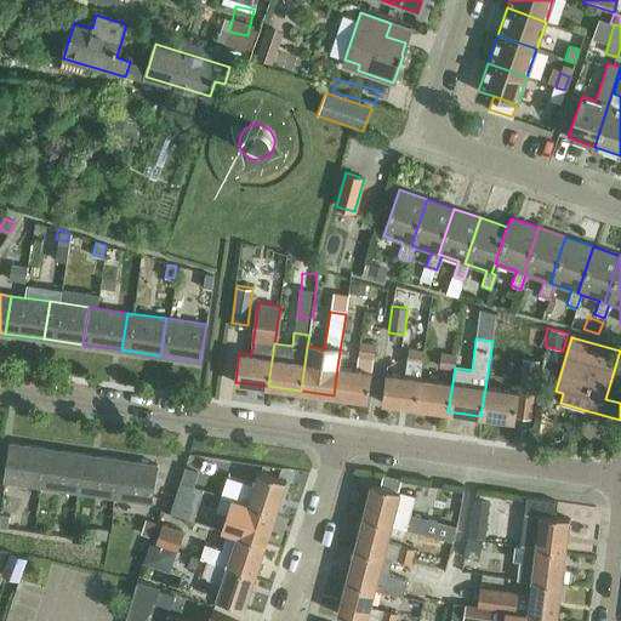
[(337,366),(334,396),(366,400),(371,371),(376,343),(360,342),(357,369),(337,366)]
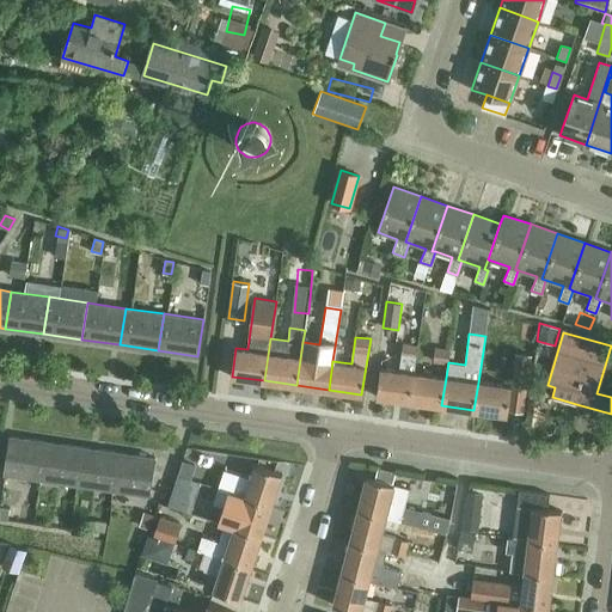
[(412,373),(414,373),(417,346),(403,344),(399,371),(381,368),(377,397),(409,401),(412,373)]
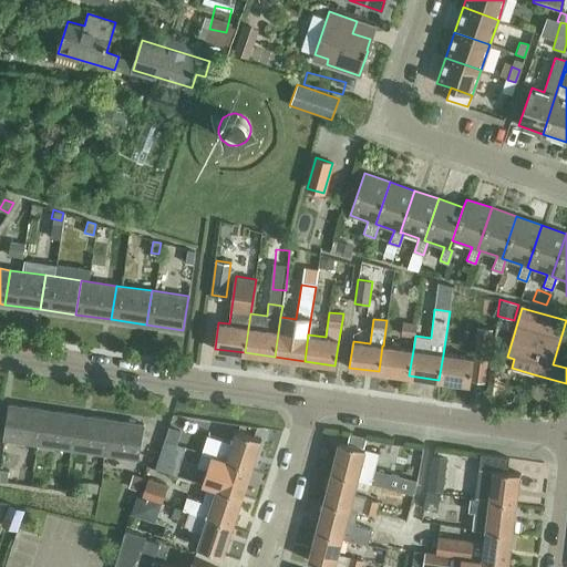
[(415,336),(416,323),(403,322),(402,333),(415,336)]
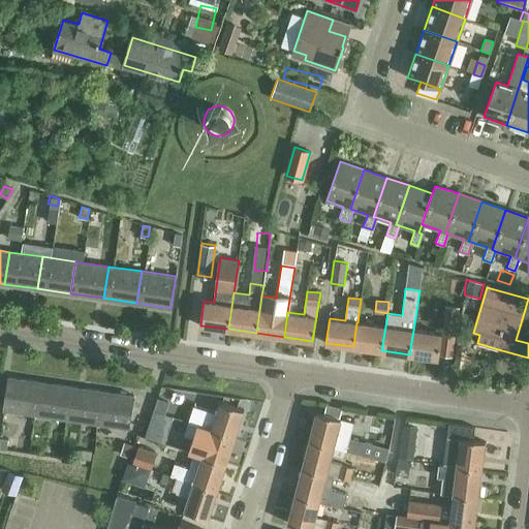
[(413,331),(409,354),(438,359),(438,354),(453,356),(459,307),(445,305),(441,335),(413,331)]
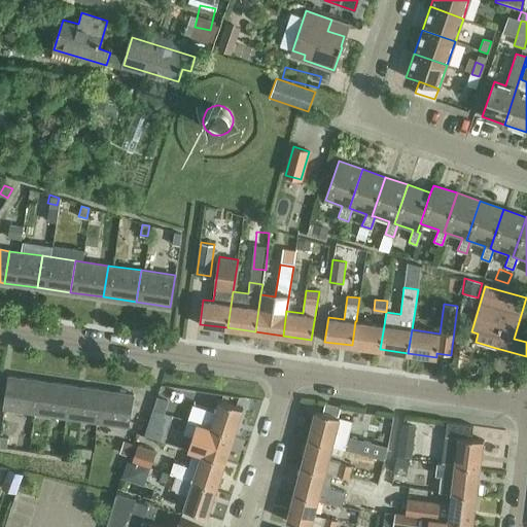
[(384,325),(356,321),(355,321),(352,345),(380,349),(384,325)]
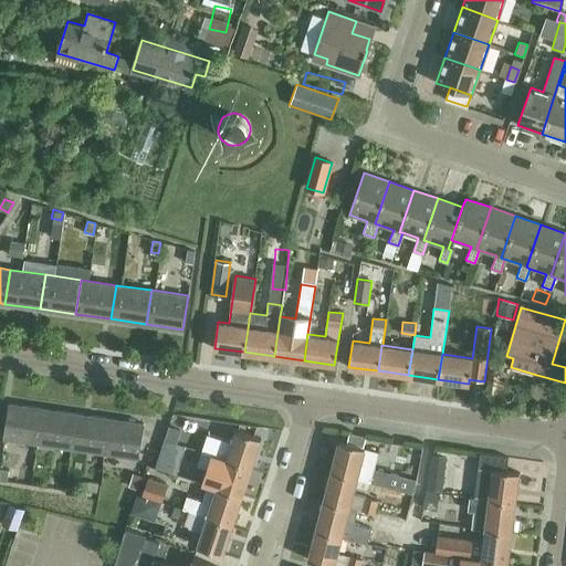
[(38,443),(42,408),(9,404),(3,438),(38,443)]
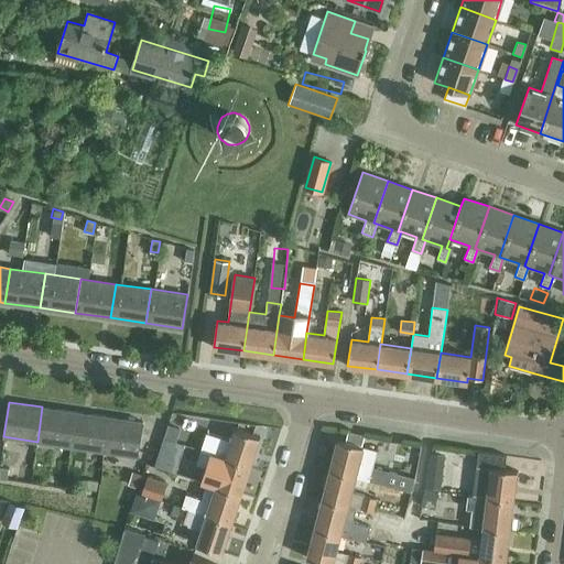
[(71,446),(75,411),(42,407),(38,442),(71,446)]
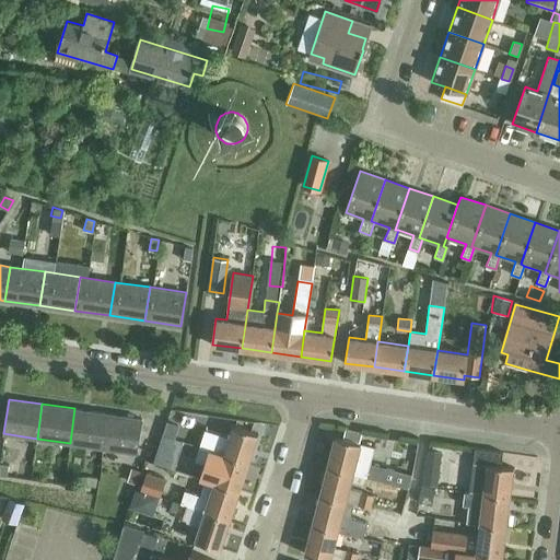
[(102,447),(107,412),(74,408),(70,443),(102,447)]
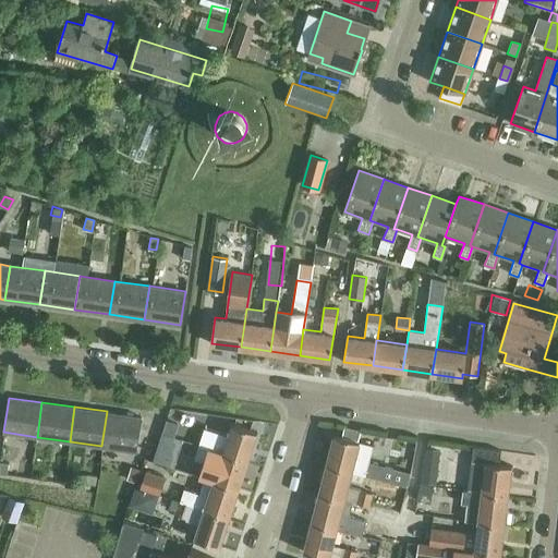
[(107,411),(101,446),(135,450),(140,416),(107,411)]
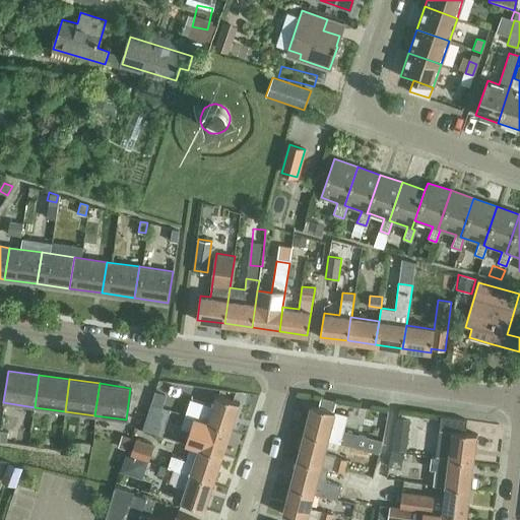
[(184,414),(231,430),(239,403),(215,395),(211,406),(189,399),(184,414)]
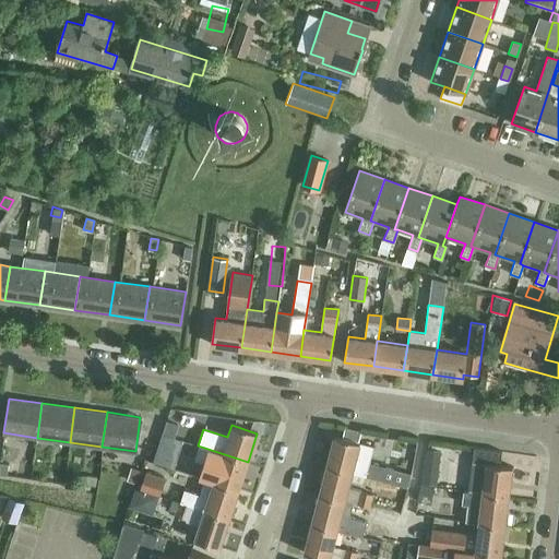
[(345,432),(343,438),(357,441),(359,435),(360,431),(346,428),(345,432)]
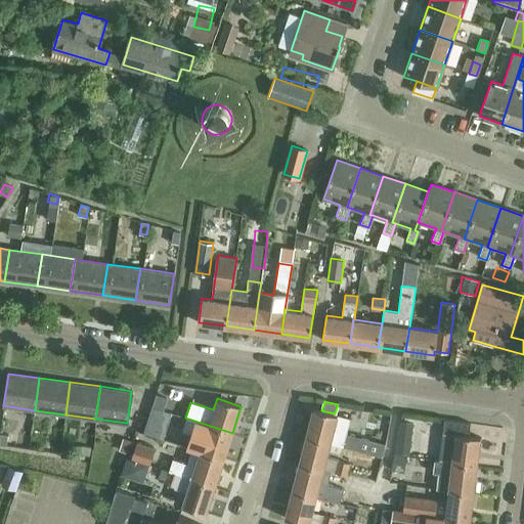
[(398,402),(398,441),(418,441),(418,417),(420,417),(420,402),(398,402)]
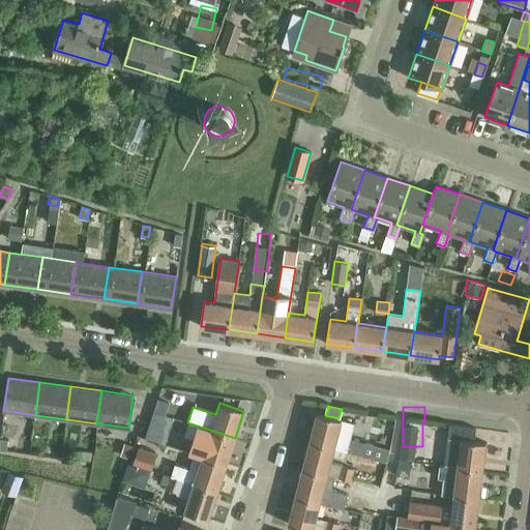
[(317,413),(310,442),(334,448),(334,447),(358,453),(385,461),(388,448),(361,441),(350,438),(354,422),(317,413)]
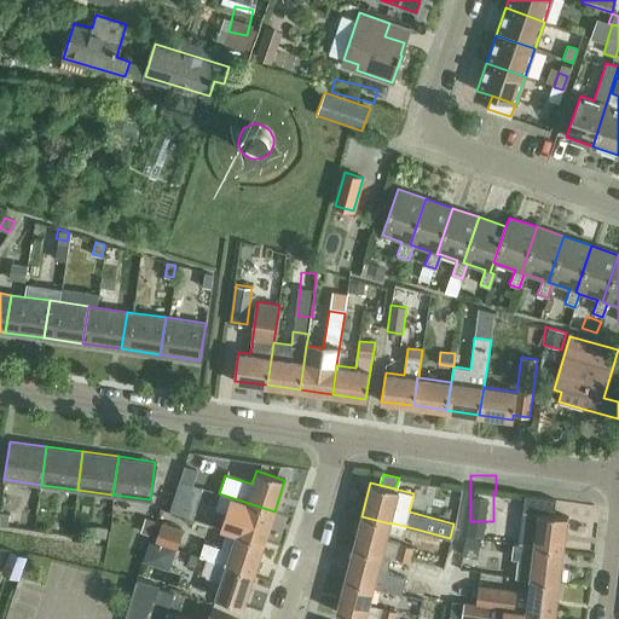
[(219,493),(214,509),(227,513),(221,530),(236,533),(264,543),(275,512),(219,493)]
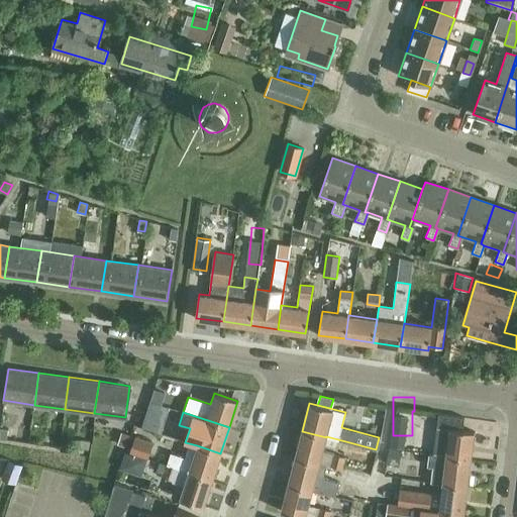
[(439,414),(433,455),(445,456),(470,460),(474,431),(462,430),(464,417),(439,414)]
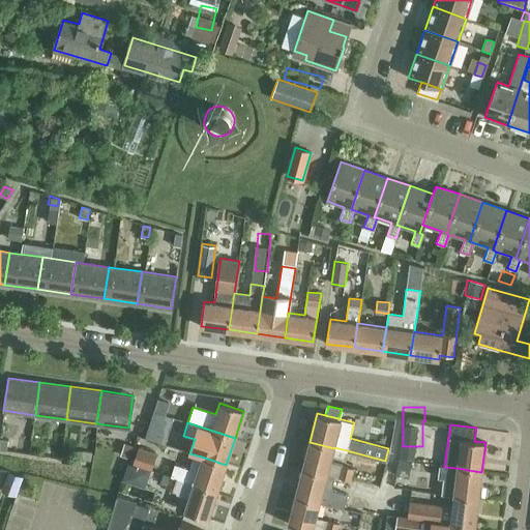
[(354,468),(330,463),(333,448),(310,442),(302,469),(327,475),(351,481),(354,468)]
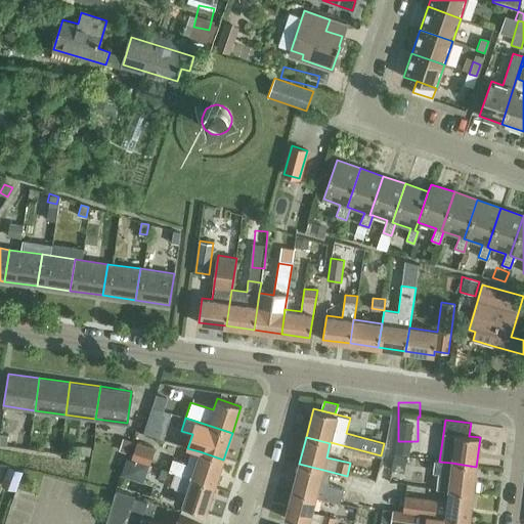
[(137,442),(132,459),(148,464),(155,448),(137,442)]
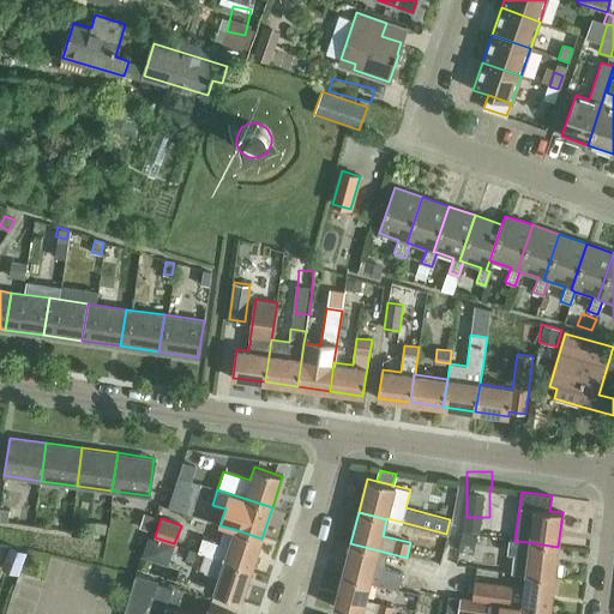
[(252,570),(262,539),(234,529),(228,546),(202,537),(202,540),(196,537),(192,549),(252,570)]
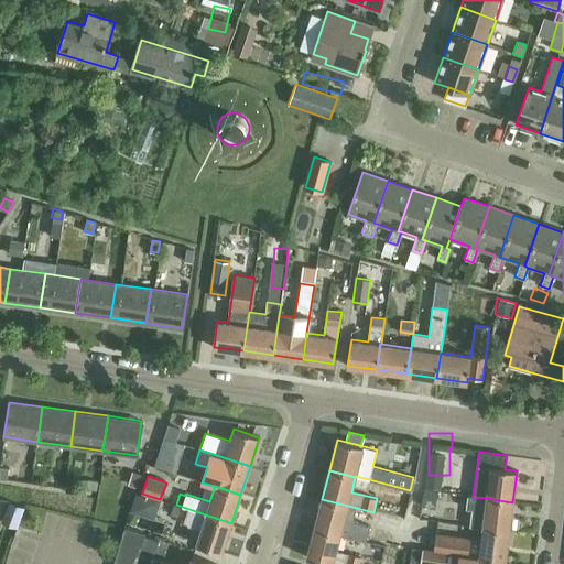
[(509,531),(512,502),(486,498),(481,528),(509,531)]
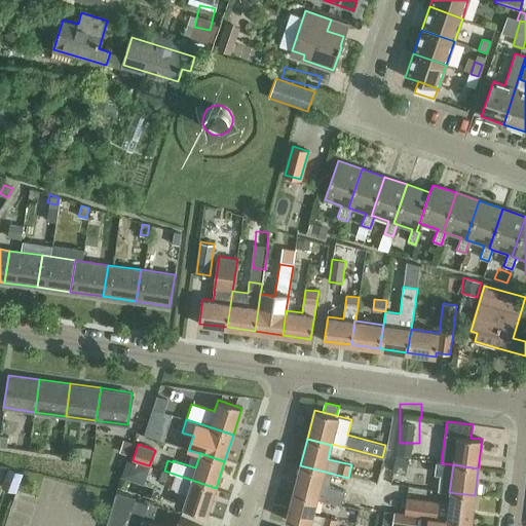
[(332,490),(321,487),(325,472),(300,465),(294,493),(317,499),(317,498),(359,510),(362,497),(332,489),(332,490)]
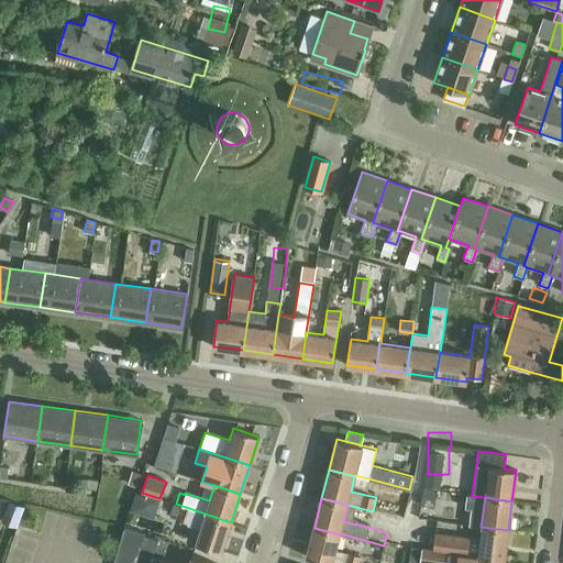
[(221,551),(231,522),(176,504),(173,515),(178,517),(177,519),(188,522),(188,523),(200,528),(196,542),(221,551)]
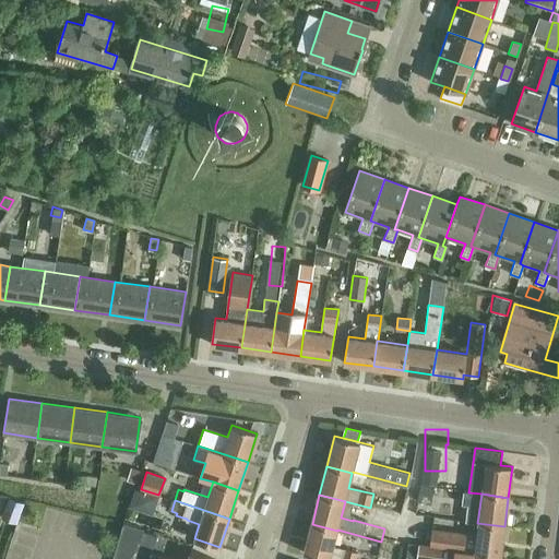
[(500,556),(504,526),(477,523),(476,535),(431,530),(429,546),(456,549),(456,550),(500,556)]
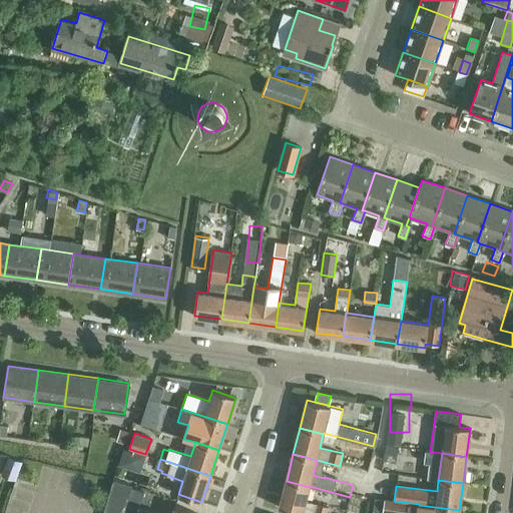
[(306,501),(310,487),(287,481),(280,508),(301,512),(327,512),(329,507),(306,501)]
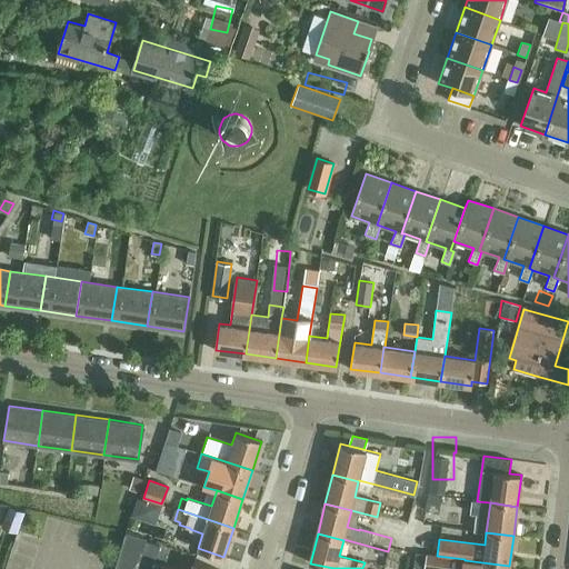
[(427,555),(426,567),(438,568),(509,568),(510,567),(465,560),(465,559),(437,556),(427,555)]
